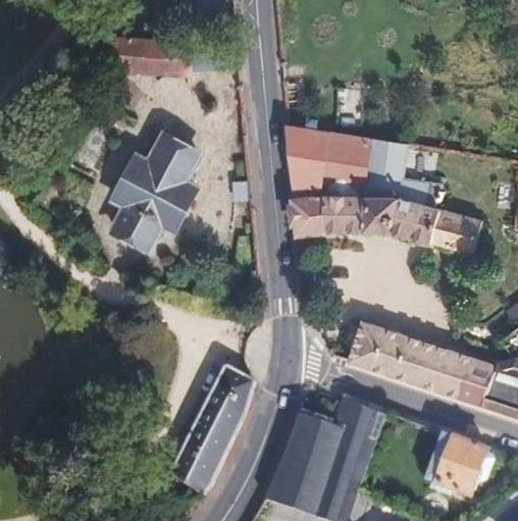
[(193,0),(193,8),(222,8),(221,0),(193,0)]
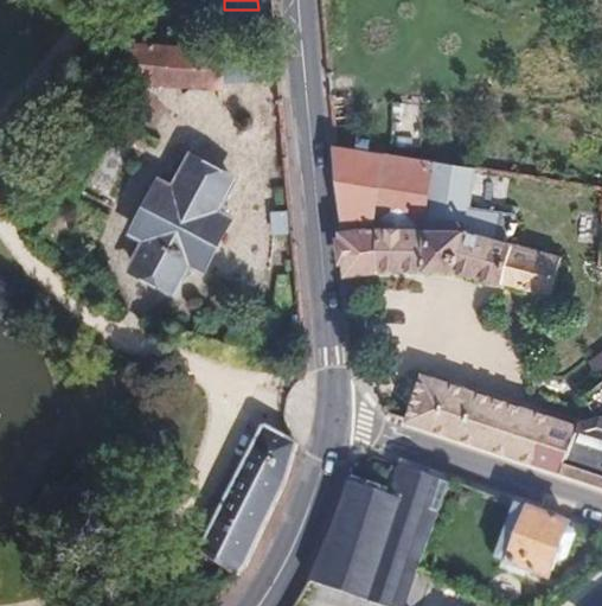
[(136,87),(159,88),(160,48),(128,45),(123,87),(91,65),(38,171),(46,178),(43,187),(56,197),(63,184),(71,189),(109,119),(117,123),(136,87)]
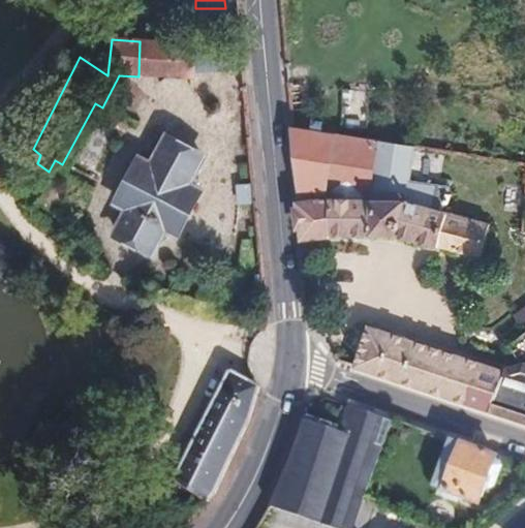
[(184,73),(184,43),(140,41),(139,76),(184,79),(184,73)]
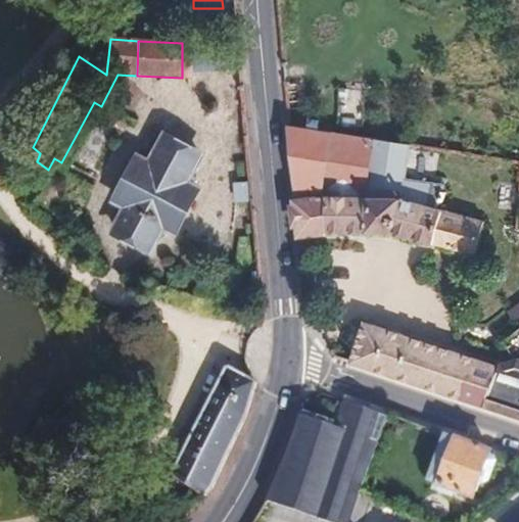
[(198,72),(200,44),(182,43),(182,73),(198,72)]
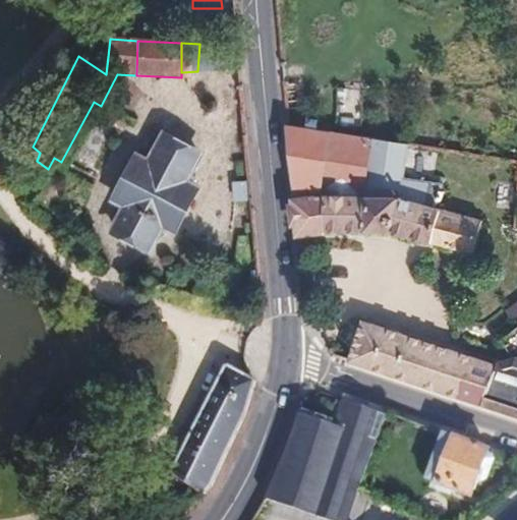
[(234,70),(231,46),(199,44),(197,71),(234,70)]
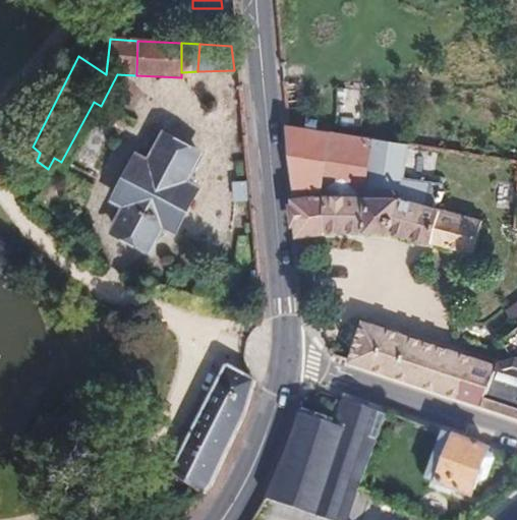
[(284,122),(296,249),(312,248),(311,230),(384,230),(469,252),(478,220),(433,207),(437,187),(401,178),(405,143),(284,122)]
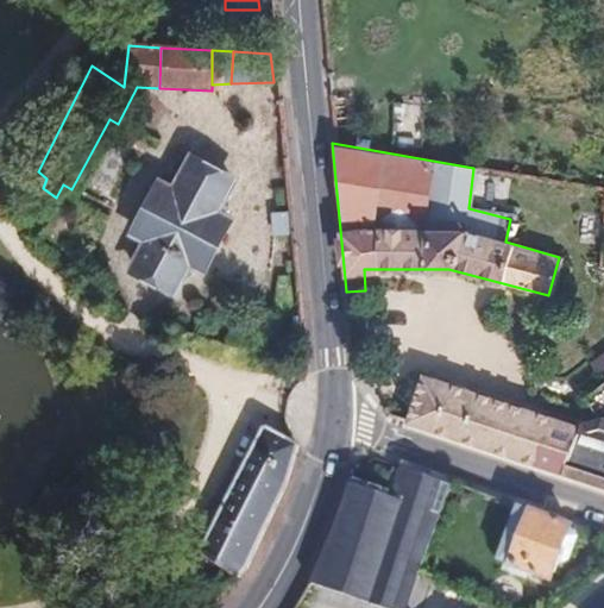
[(225,182),(187,160),(169,195),(155,186),(130,233),(143,242),(129,270),(167,289),(183,264),(195,271),(221,223),(209,214),(225,182)]
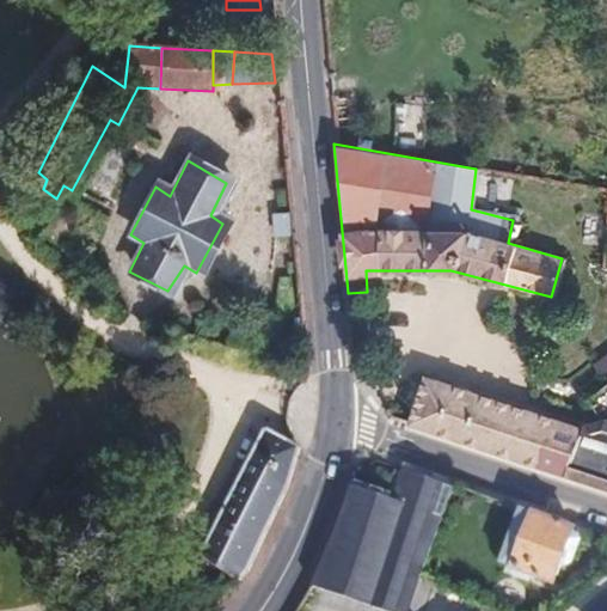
[(289,237),(287,212),(269,214),(270,236),(289,237)]
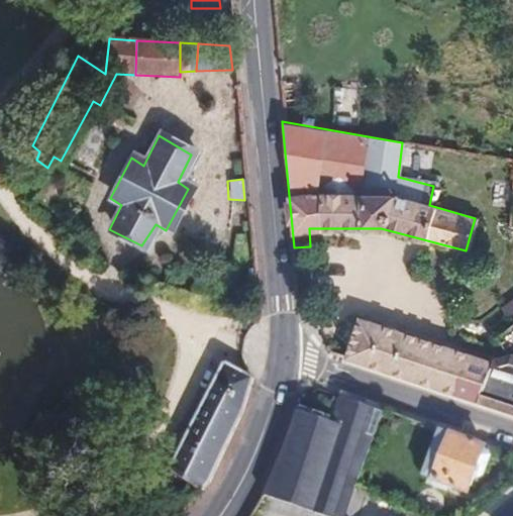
[(512,298),(500,307),(510,322),(512,319),(512,298)]
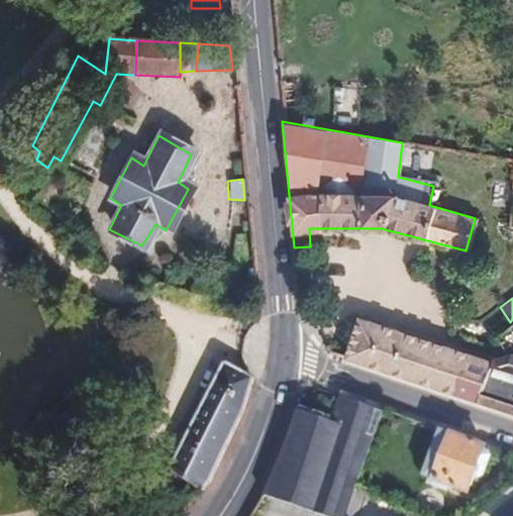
[(342,357),(391,373),(403,333),(356,317),(342,357)]
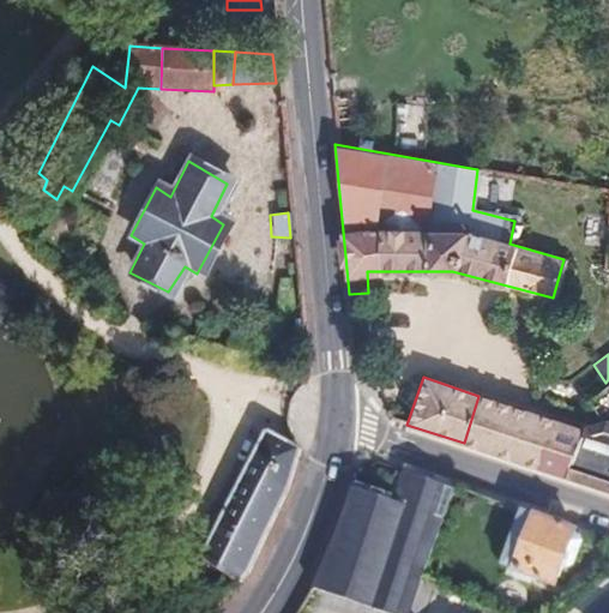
[(464,443),(510,458),(525,412),(478,396),(464,443)]
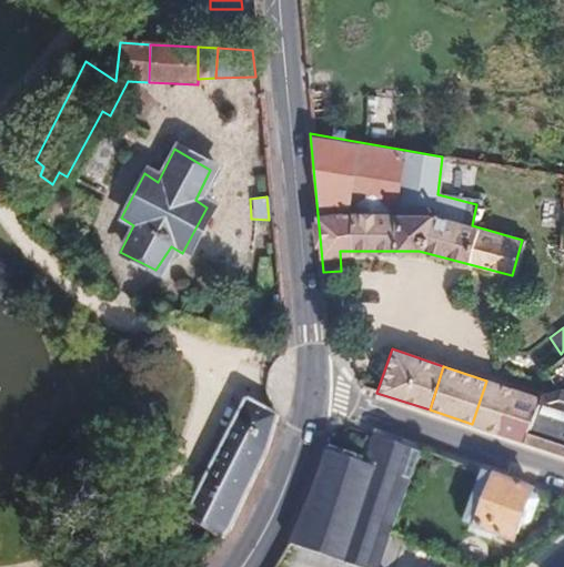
[(533,395),(535,400),(551,391),(542,371),(533,395)]
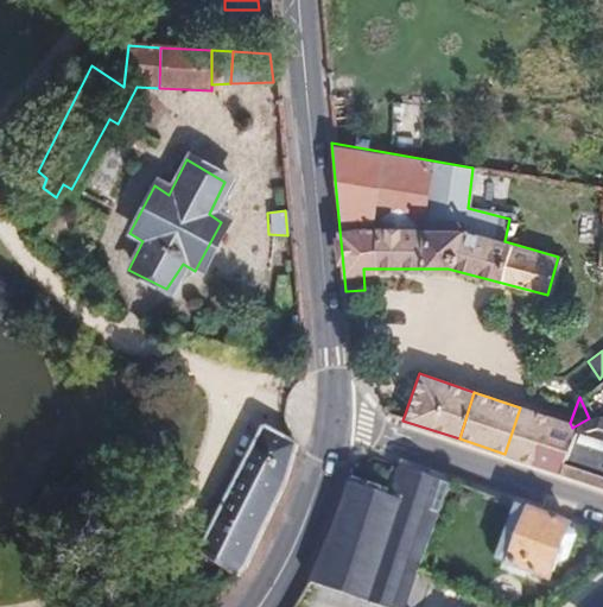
[(505,454),(558,472),(567,442),(572,428),(570,423),(520,408),(505,454)]
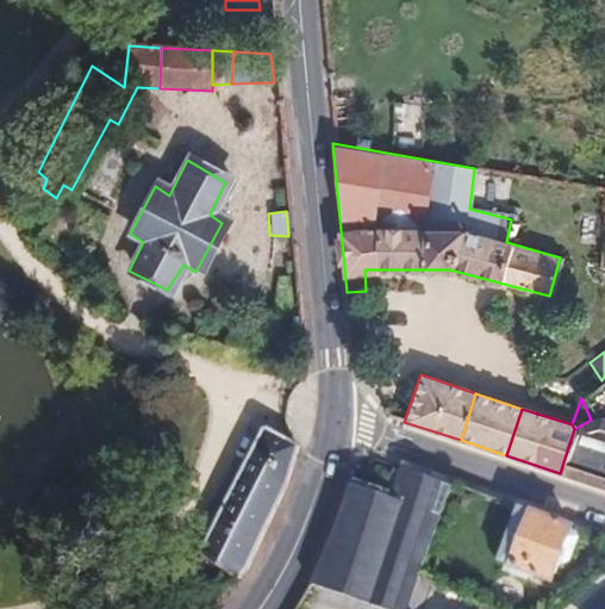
[(270,510),(292,451),(261,433),(201,555),(234,582),(238,577),(270,510)]
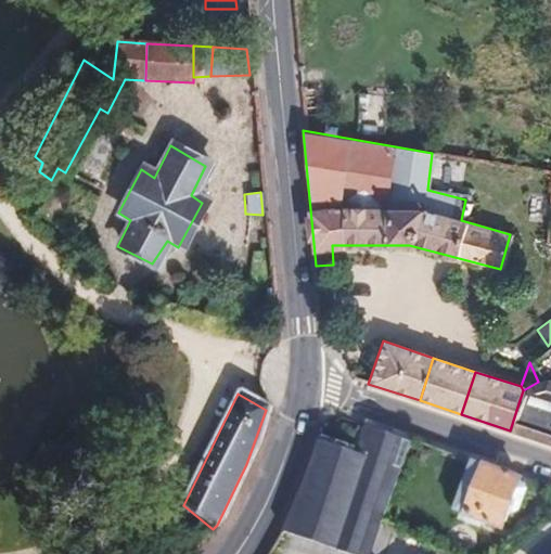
[(510,430),(550,445),(550,417),(519,403),(510,430)]
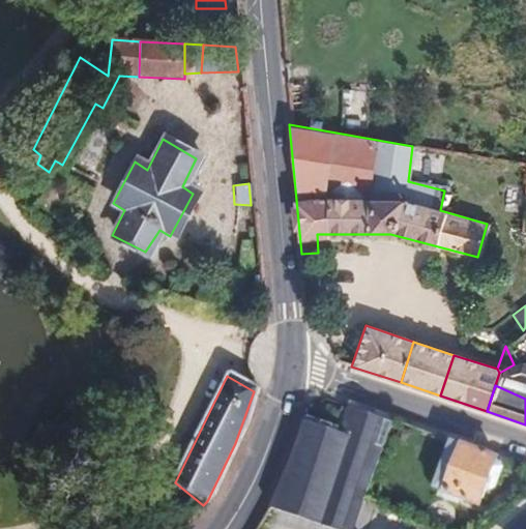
[(300,419),(269,507),(331,528),(344,528),(382,422),(342,408),(333,431),(300,419)]
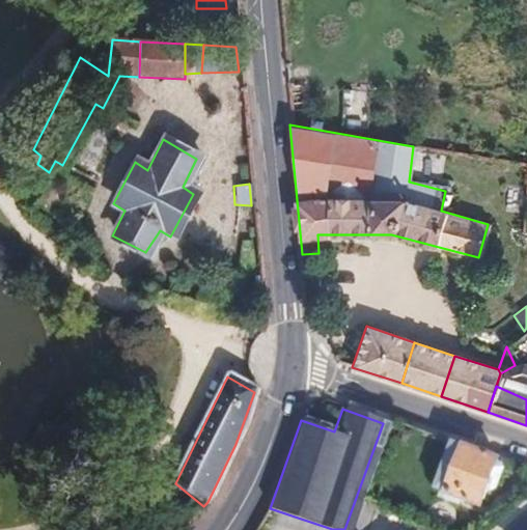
[(493,459),(494,456),(447,439),(431,485),(475,503),(483,485),(488,485),(491,483),(498,466),(493,459)]
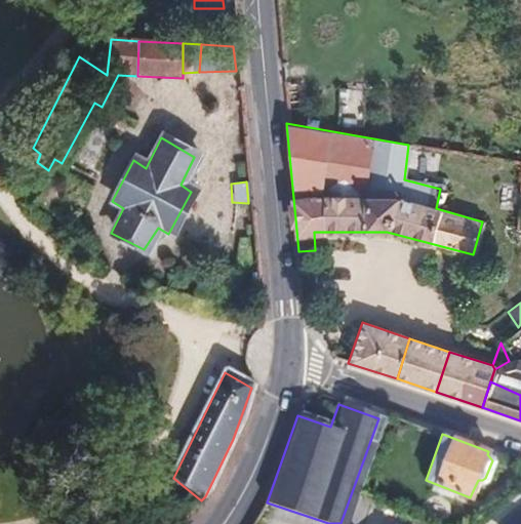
[(426,523),(360,494),(349,522),(352,523),(426,523)]
